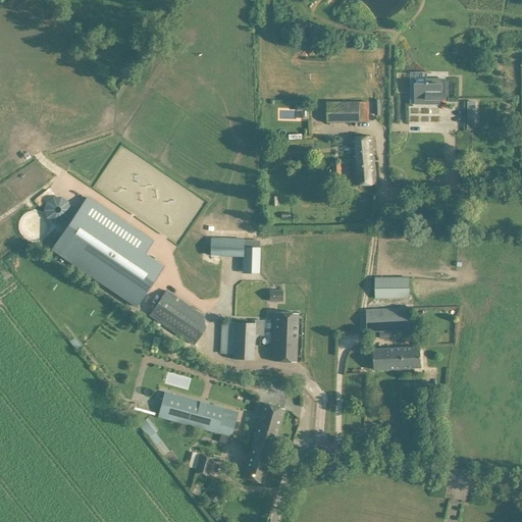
[(417,99),(428,99),(428,102),(434,102),(434,104),(440,104),(440,100),(447,100),(447,80),(428,80),(428,84),(417,84),(417,99)]
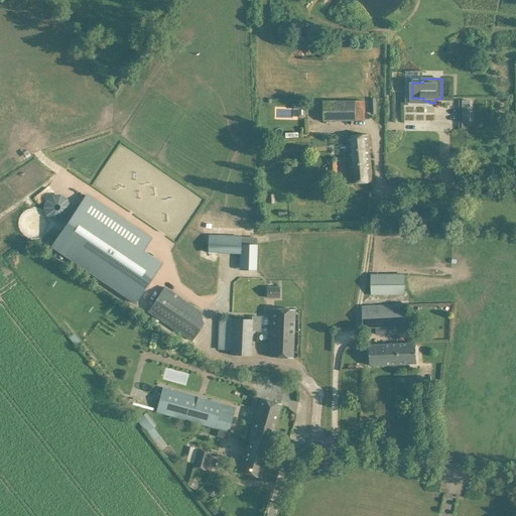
[(471,120),(470,99),(460,100),(461,121),(471,120)]
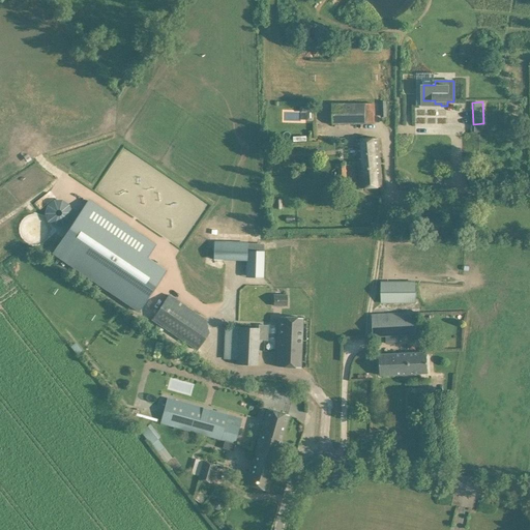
[(366,104),(332,105),(332,125),(366,124),(366,104)]
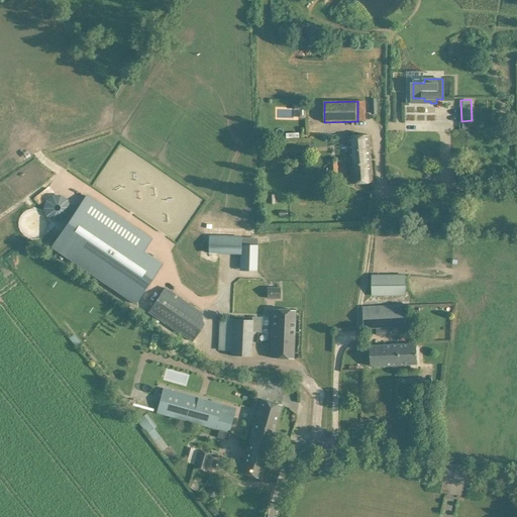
[(299,105),(299,119),(307,119),(307,105),(299,105)]
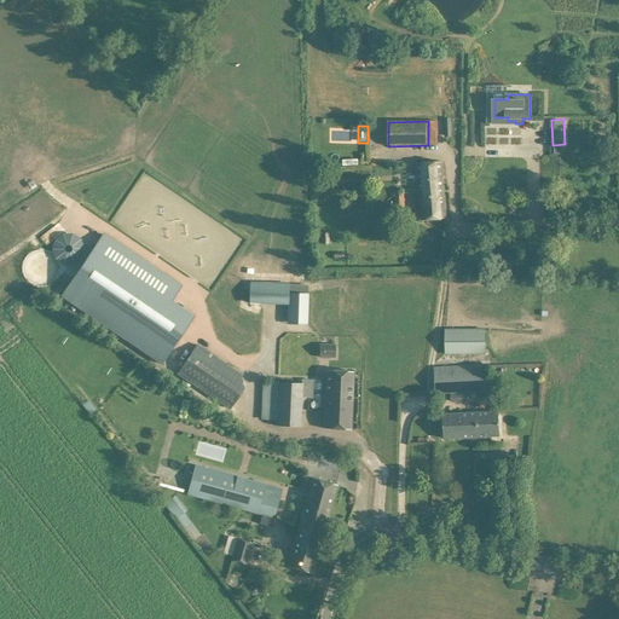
[(417,163),(420,197),(421,220),(446,218),(441,161),(417,163)]
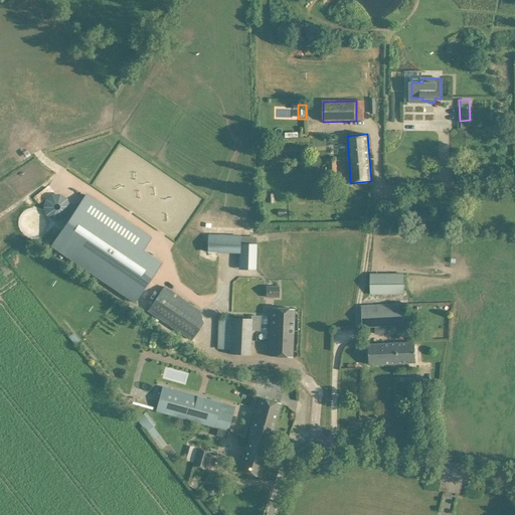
[(49,189),(37,209),(57,221),(69,202),(49,189)]
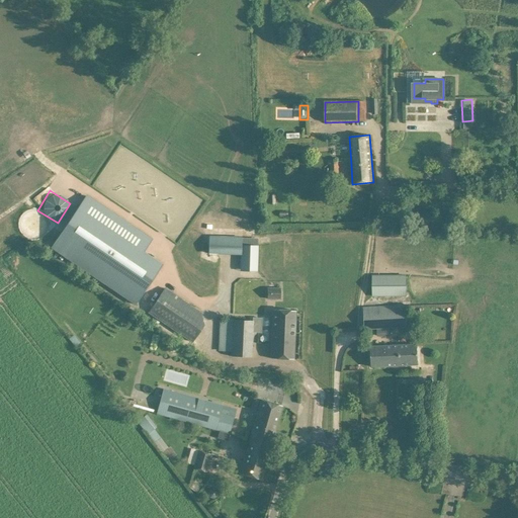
[(51,248),(135,305),(162,264),(144,252),(151,240),(85,196),(51,248)]
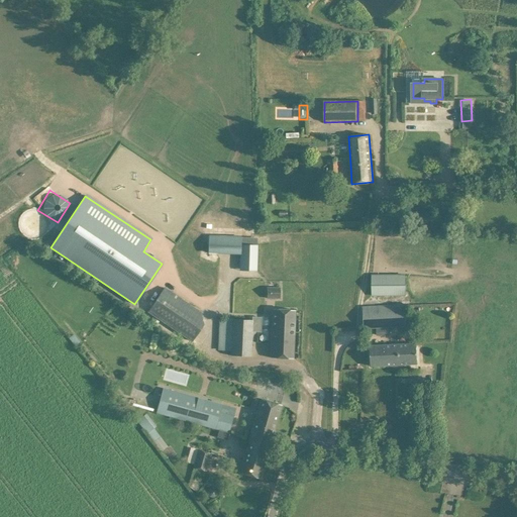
[(240,237),(208,235),(208,252),(239,253),(240,244),(240,237)]
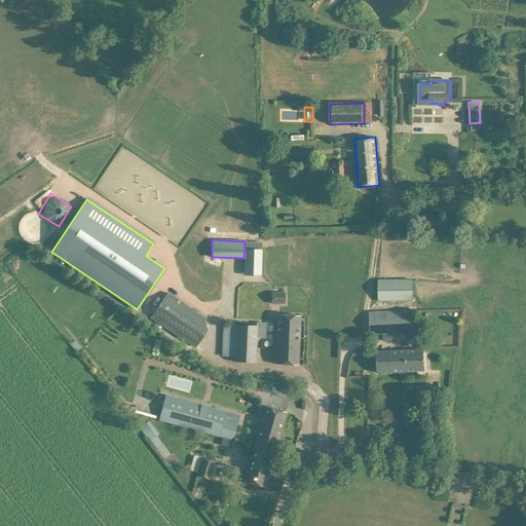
[(262,249),(245,249),(243,258),(243,274),(261,275),(262,249)]
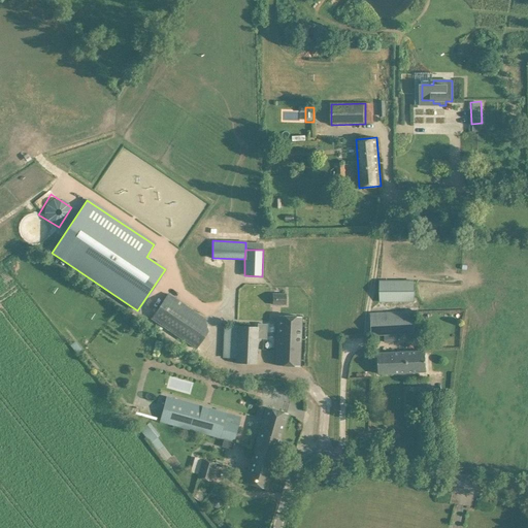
[(380,282),(380,301),(415,301),(414,282),(380,282)]
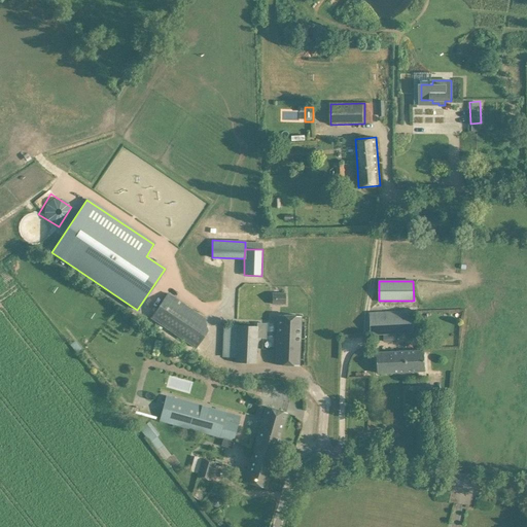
[(168,292),(162,301),(150,318),(195,348),(208,328),(205,318),(168,292)]
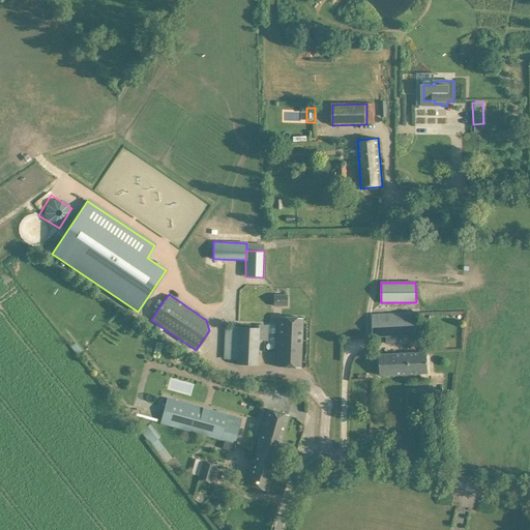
[(273,295),(272,305),(287,305),(287,295),(273,295)]
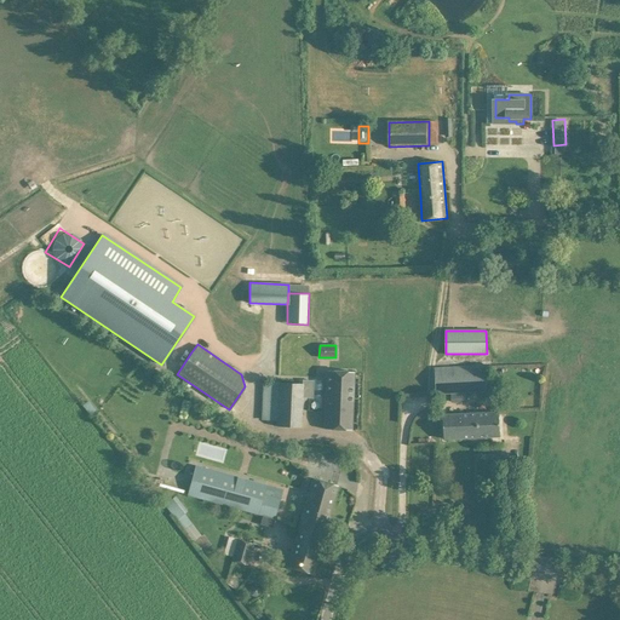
[(436,368),(436,394),(487,391),(487,366),(436,368)]
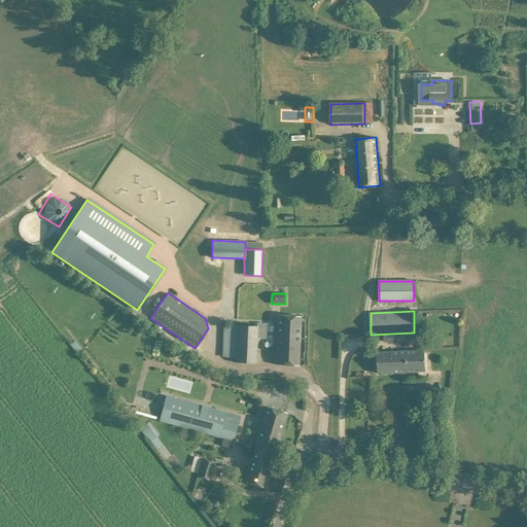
[(301,316),(278,315),(276,364),(299,365),(301,316)]
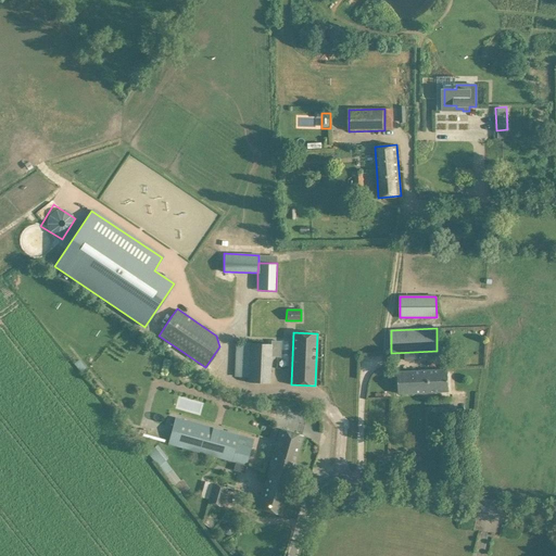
[(272,344),(270,357),(280,357),(280,342),(272,341),(272,344)]
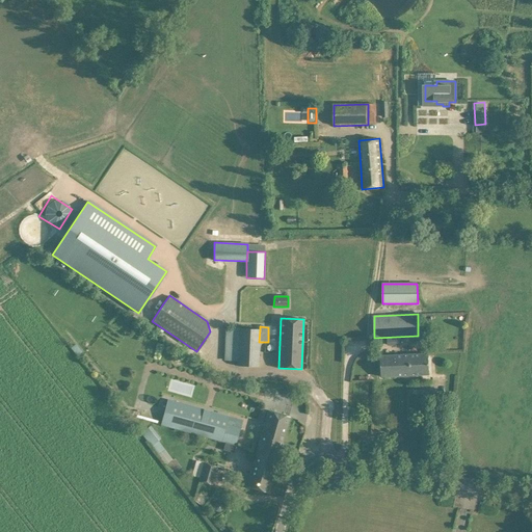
[(227,328),(225,336),(239,336),(237,361),(237,366),(258,367),(259,342),(260,329),(227,328)]
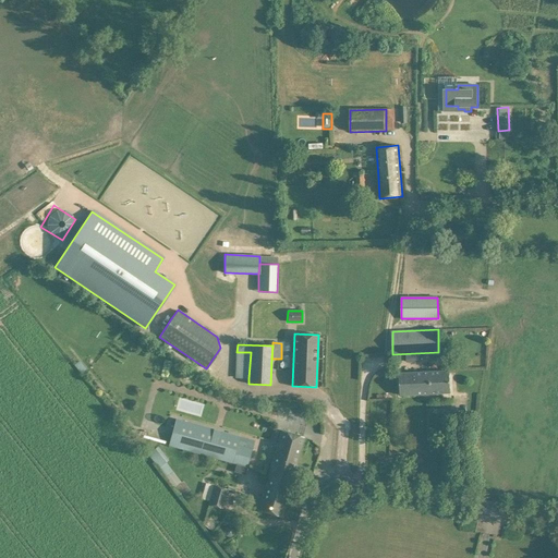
[(399,373),(400,395),(450,392),(449,371),(426,372),(426,370),(423,370),(423,372),(399,373)]
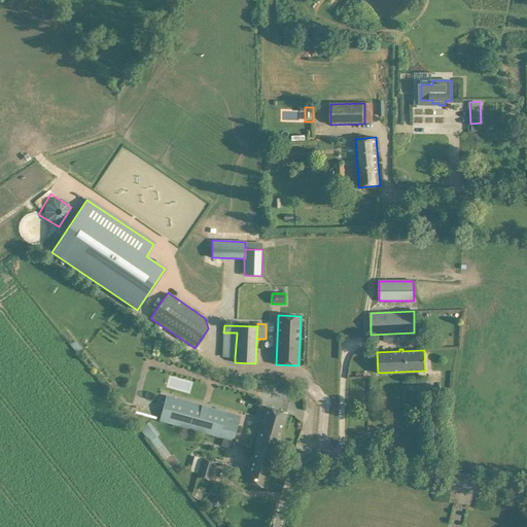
[(166,395),(159,421),(234,442),(238,424),(224,420),(226,412),(166,395)]
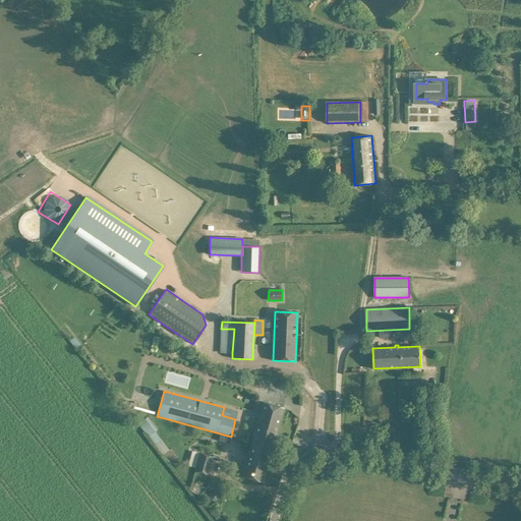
[(265,472),(271,452),(284,408),(263,402),(250,445),(247,444),(245,450),(248,451),(244,466),(232,462),(229,473),(241,477),(262,482),(265,472)]
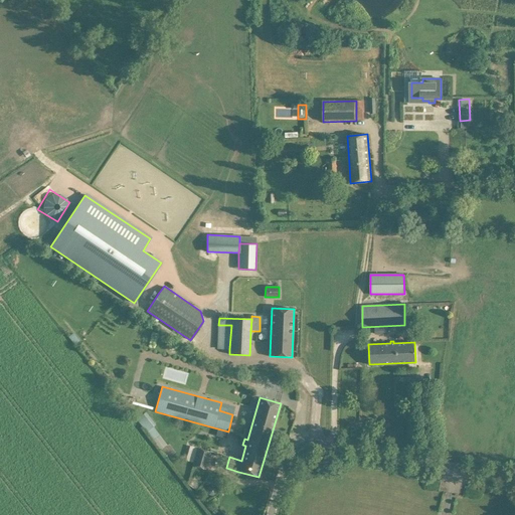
[(146,412),(137,419),(147,432),(156,424),(146,412)]
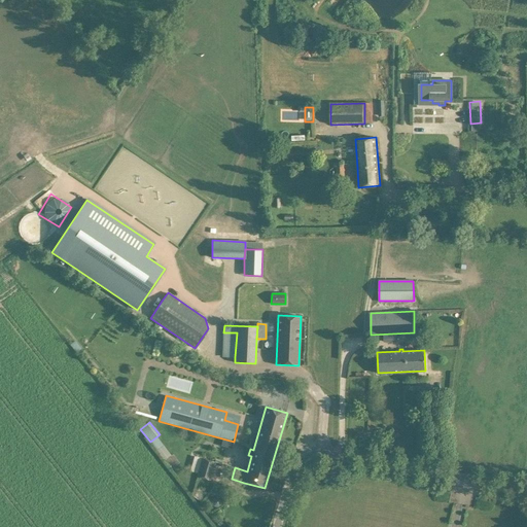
[(198,473),(202,458),(195,456),(189,471),(198,473)]
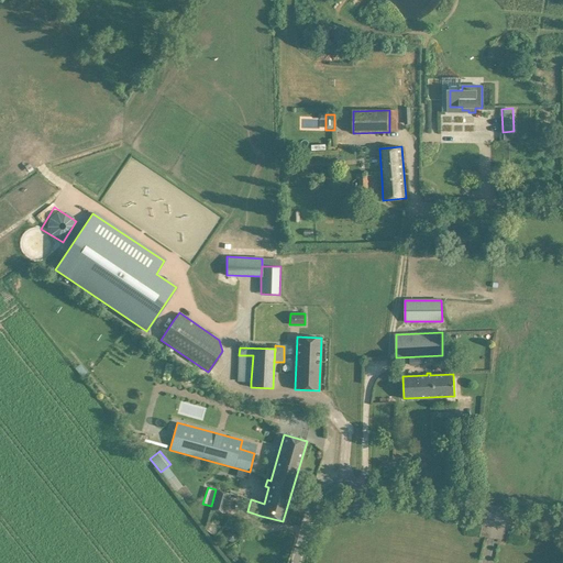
[(211,506),(210,509),(223,514),(230,494),(216,489),(211,506)]
